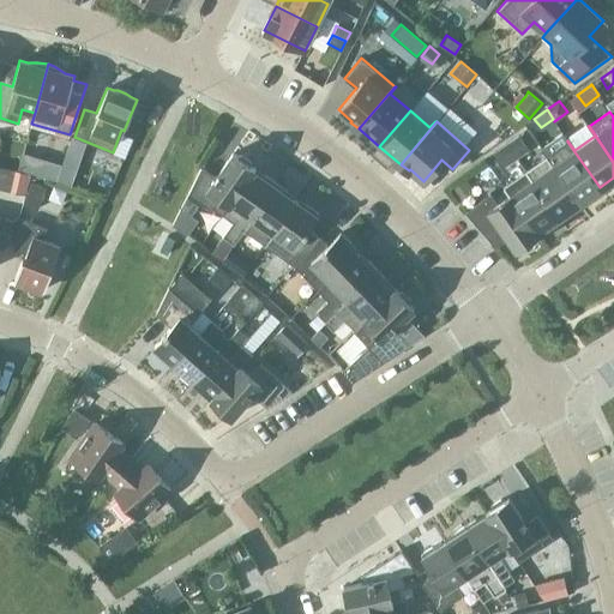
[(518,136),(506,144),(513,155),(525,146),(518,136)]
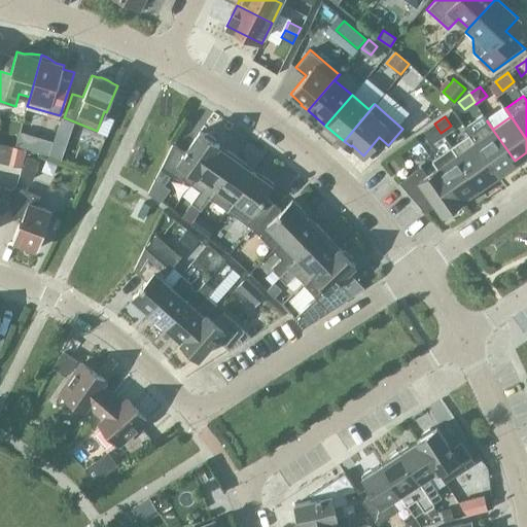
[(515,161),(487,121),(475,130),(470,123),(463,127),(468,134),(497,174),(515,161)]
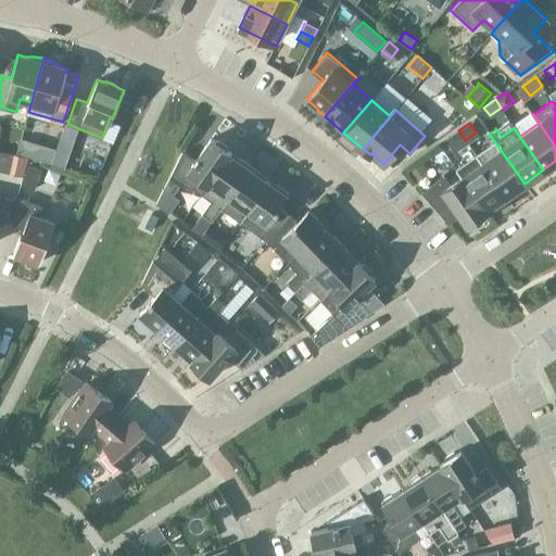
[(455,148),(465,140),(458,130),(447,138),(455,148)]
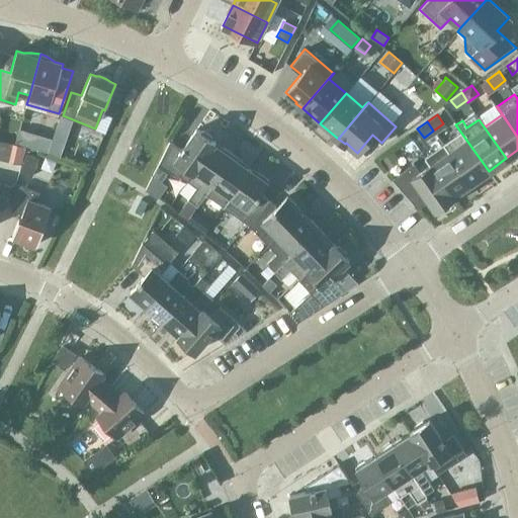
[(213,144),(214,144),(216,142),(211,140),(211,137),(203,131),(200,131),(196,128),(181,150),(169,142),(159,163),(177,176),(184,166),(192,172),(193,172),(213,144)]
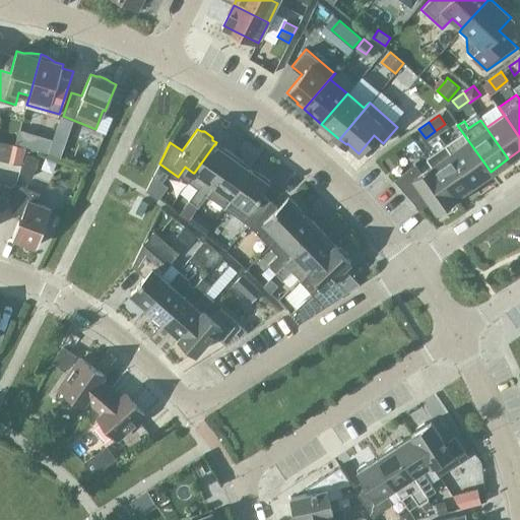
[(491,172),(462,132),(445,144),(472,184),(491,172)]
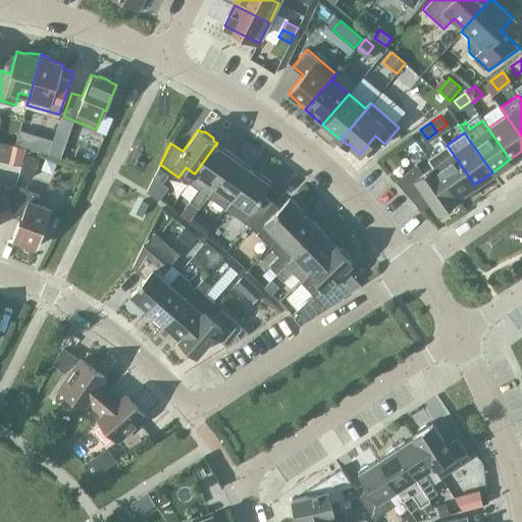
[(34,149),(48,153),(52,140),(38,135),(34,149)]
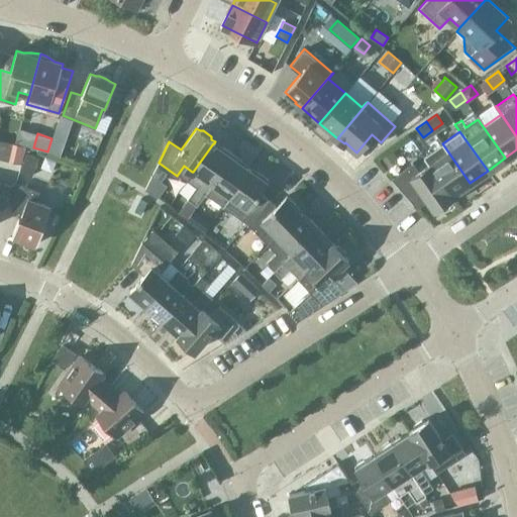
[(47,151),(60,156),(65,140),(53,136),(52,138),(47,151)]
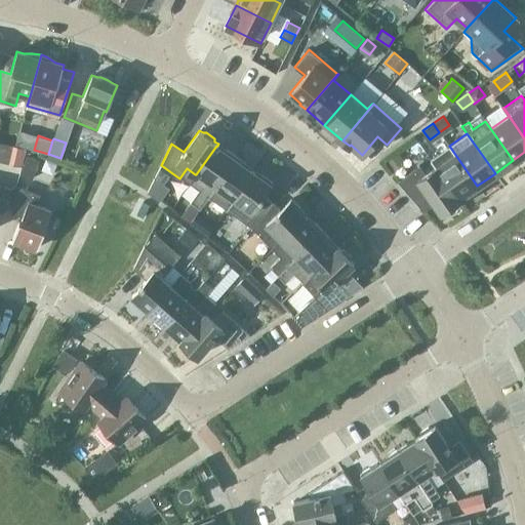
[(8,145),(4,162),(22,166),(26,149),(8,145)]
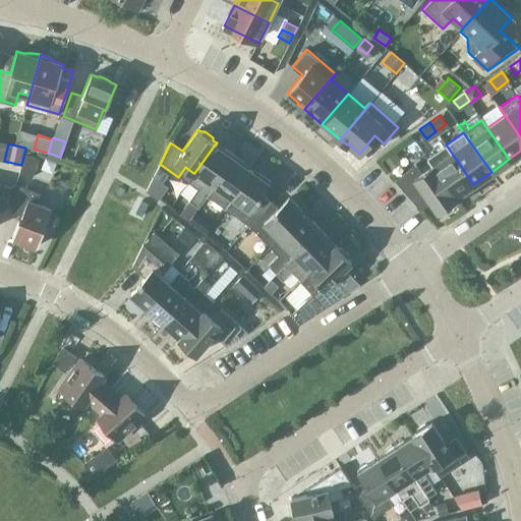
[(194,173),(193,173),(187,181),(197,188),(189,199),(198,207),(207,194),(206,194),(234,155),(225,149),(222,150),(216,145),(215,145),(194,173)]
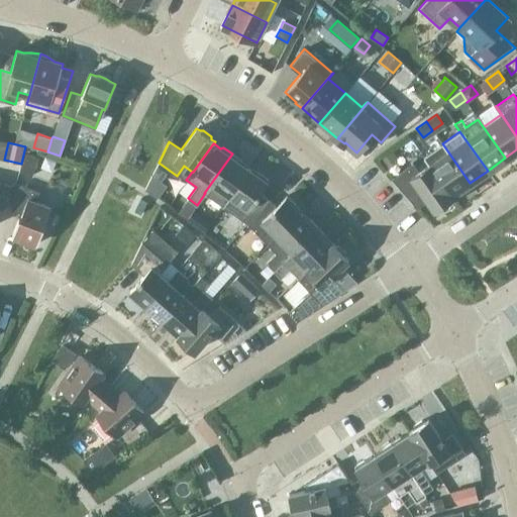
[(470,183),(442,143),(424,157),(453,198),(453,197),(452,195),(470,183)]
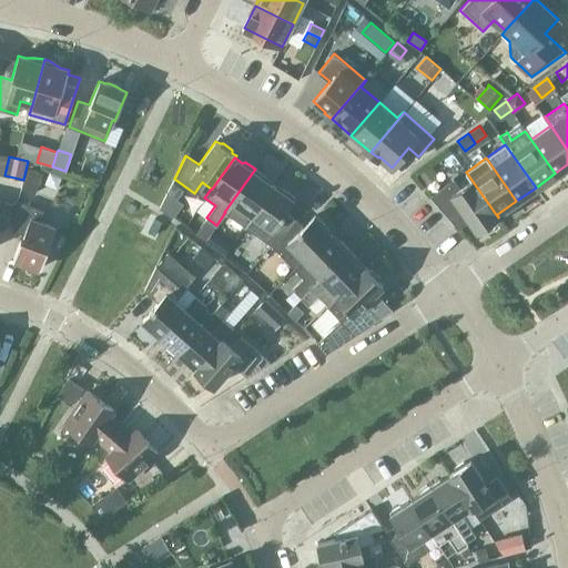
[(437,175),(430,165),(417,175),(424,184),(437,175)]
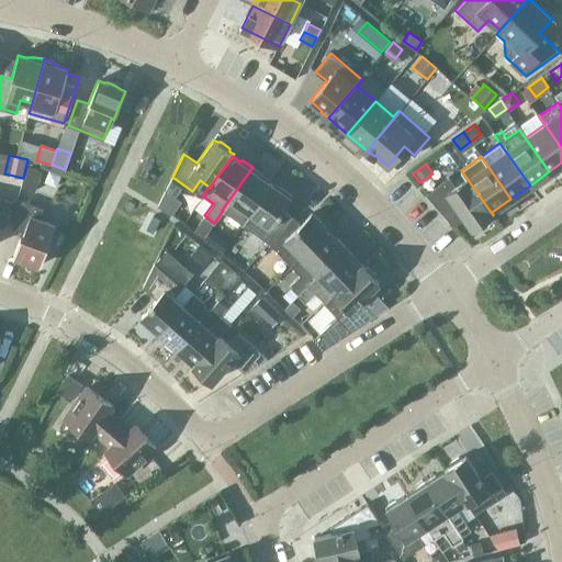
[(262,175),(253,167),(222,210),(223,210),(243,224),(270,183),(262,177),(262,175)]
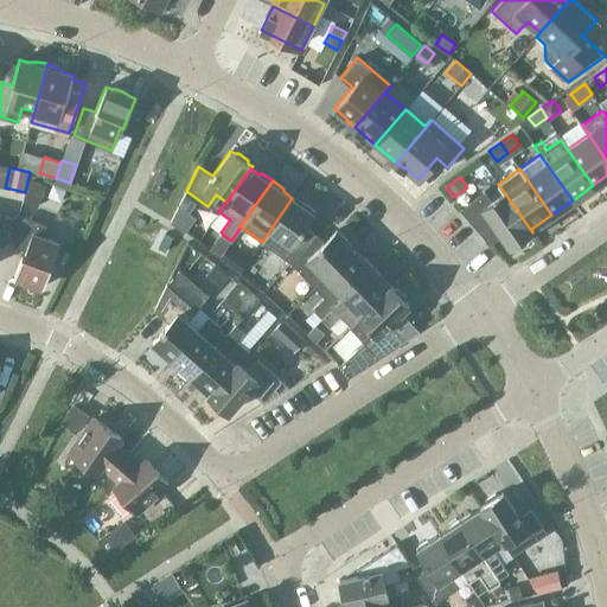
[(486,240),(499,231),(510,247),(532,232),(498,184),(497,184),(503,192),(492,200),(485,191),(460,209),(486,240)]
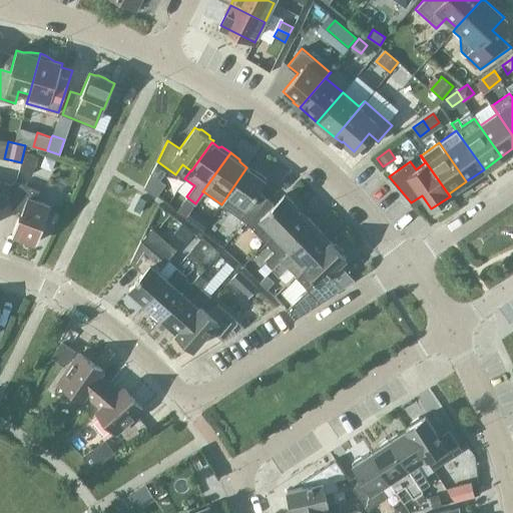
[(20,171),(32,175),(35,165),(23,161),(20,171)]
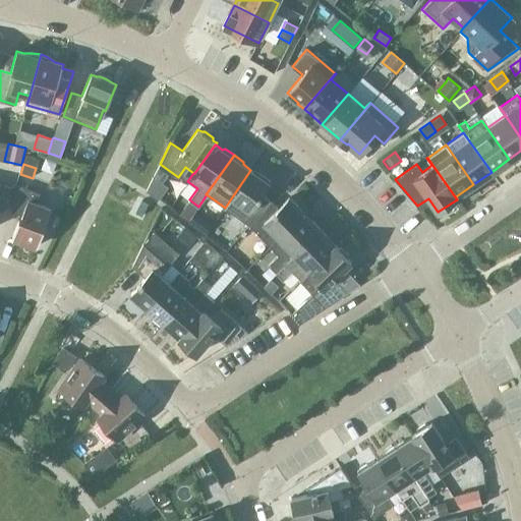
[(168,174),(158,167),(154,176),(162,182),(168,174)]
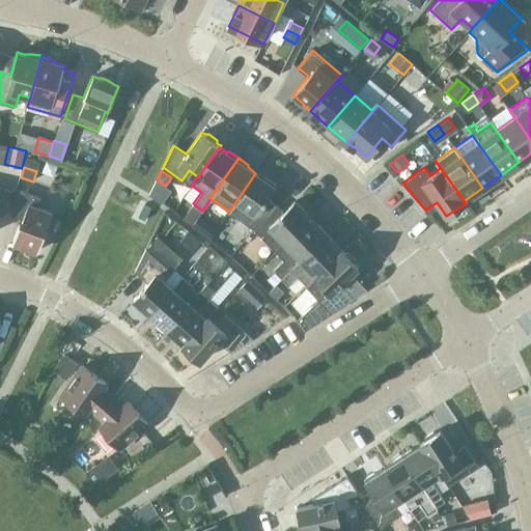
[(262,178),(255,173),(229,212),(253,229),(276,204),(267,197),(276,185),(266,177),(262,178)]
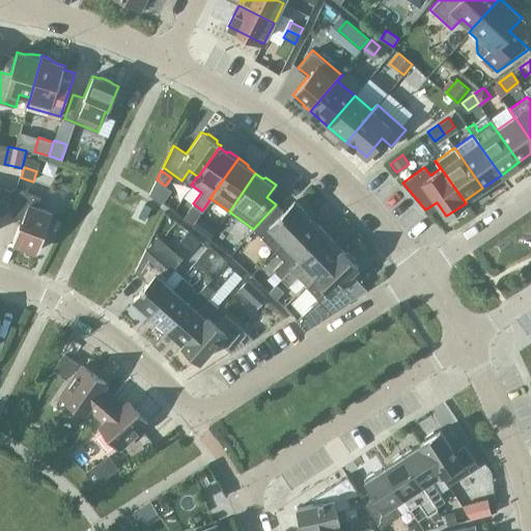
[(0,211),(7,213),(11,191),(0,187),(0,211)]
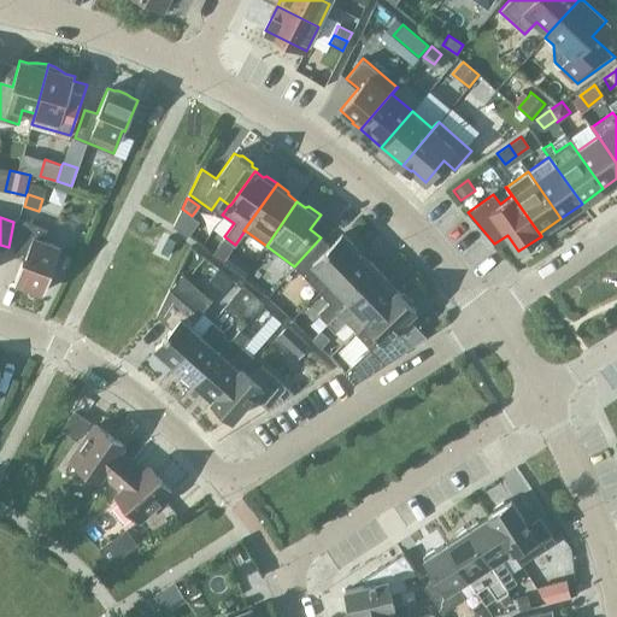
[(48,229),(23,221),(12,250),(24,254),(15,280),(22,282),(24,286),(29,287),(33,288),(37,288),(45,291),(57,259),(54,258),(59,246),(45,241),(48,229)]
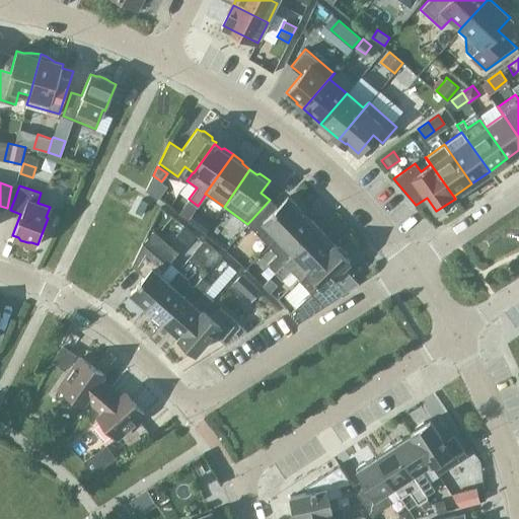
[(270,200),(247,224),(269,245),(278,236),(279,237),(302,214),(296,208),(296,205),(288,197),(277,207),(270,200)]
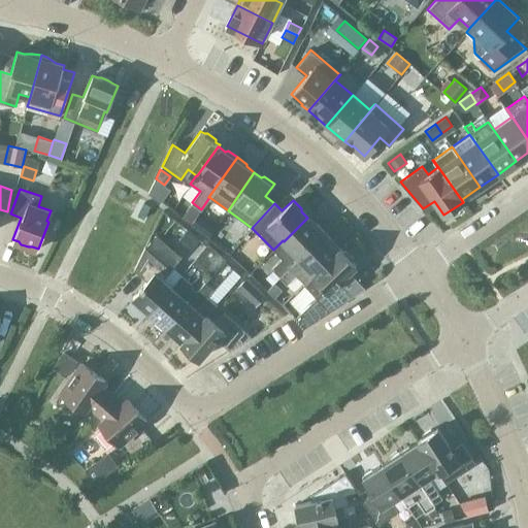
[(143,202),(137,216),(143,219),(151,205),(143,202)]
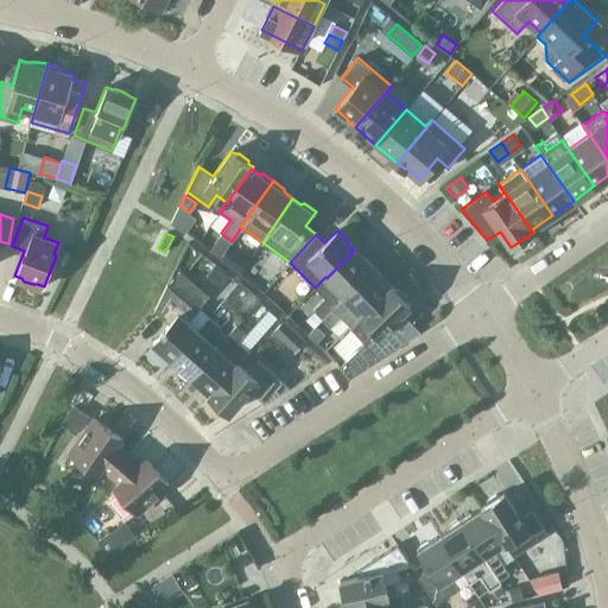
[(221,233),(214,242),(225,249),(226,249),(226,248),(232,241),(221,233)]
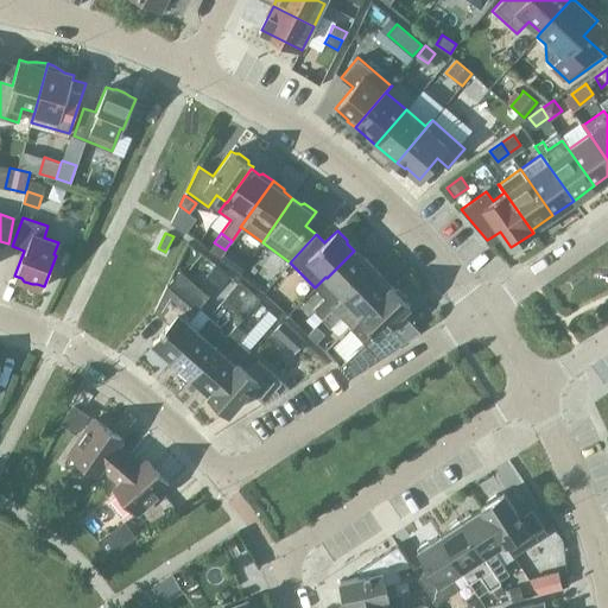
[(220,258),(240,273),(247,263),(226,248),(226,249),(220,258)]
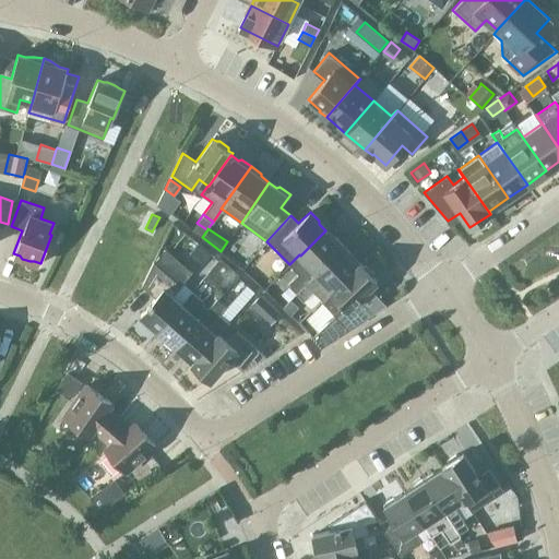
[(299,254),(289,264),(298,273),(287,284),(296,293),(344,246),(335,237),(332,237),(325,230),(300,256),(299,254)]
